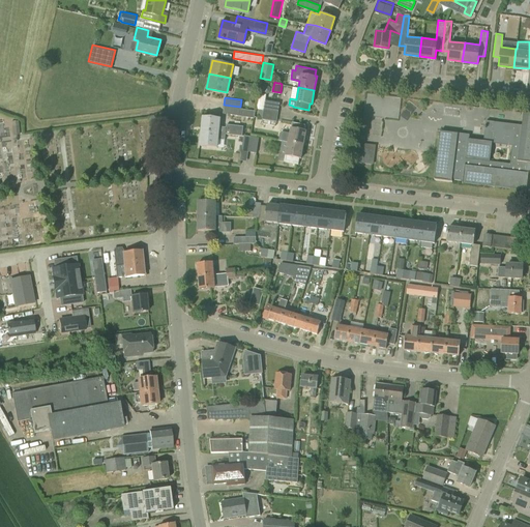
[(259,108),(277,112),(280,100),(257,97),(256,107),(259,107),(259,108)]
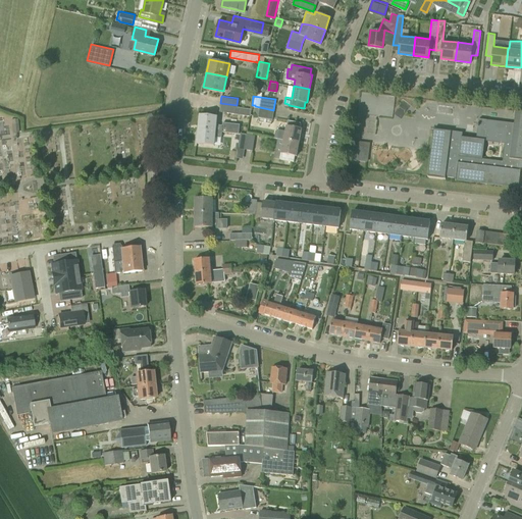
[(251,107),(237,105),(220,103),(219,110),(250,115),(251,107)]
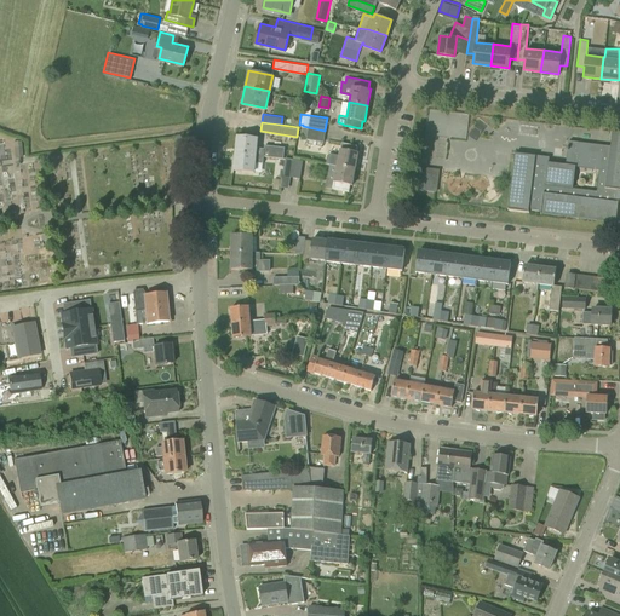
[(323,140),(325,131),(303,126),(302,134),(306,136),(306,138),(323,140)]
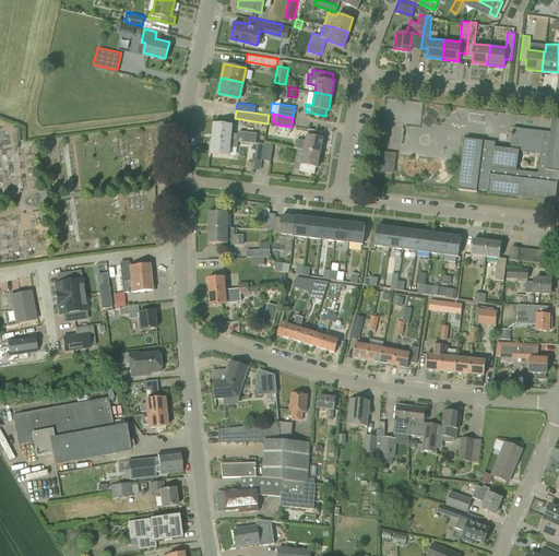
[(558,180),(558,118),(551,117),(551,118),(550,130),(512,126),(511,133),(510,132),(510,134),(511,134),(510,148),(482,143),(482,140),(482,139),(464,137),(464,138),(458,188),(477,190),(477,189),(476,189),(477,188),(487,189),(487,191),(488,192),(488,191),(555,199),(555,200),(557,181),(558,180)]
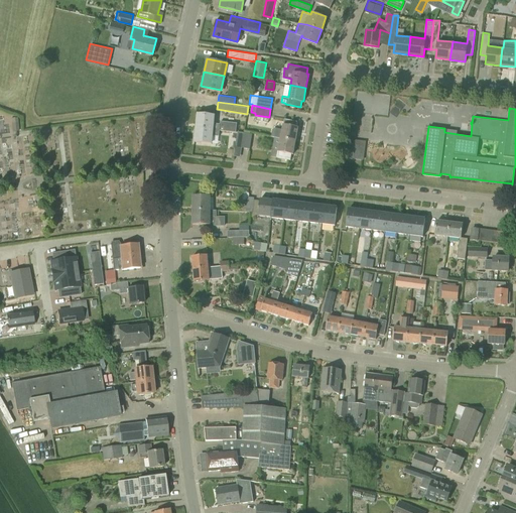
[(213,128),(236,131),(237,121),(220,120),(220,122),(214,122),(215,114),(197,113),(196,126),(213,128)]
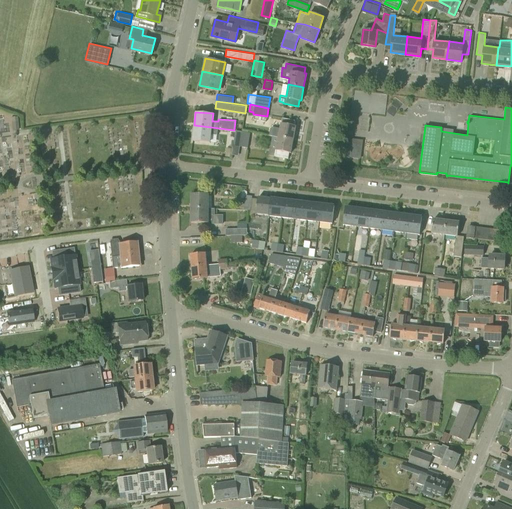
[(278,136),(293,138),(296,125),(294,125),(295,119),(282,116),(281,123),(281,122),(280,127),(272,125),(270,127),(269,134),(278,136)]
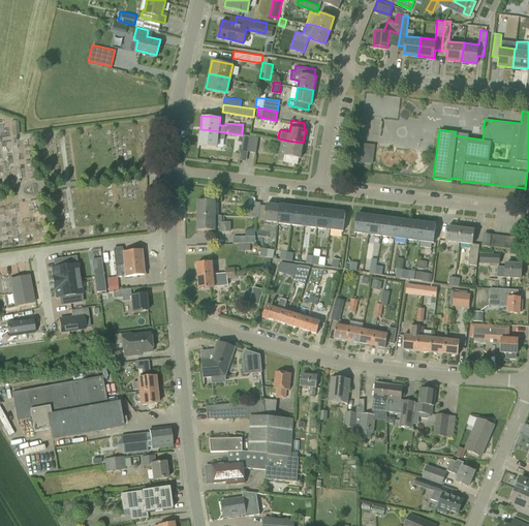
[(217,146),(218,131),(200,129),(199,144),(217,146)]
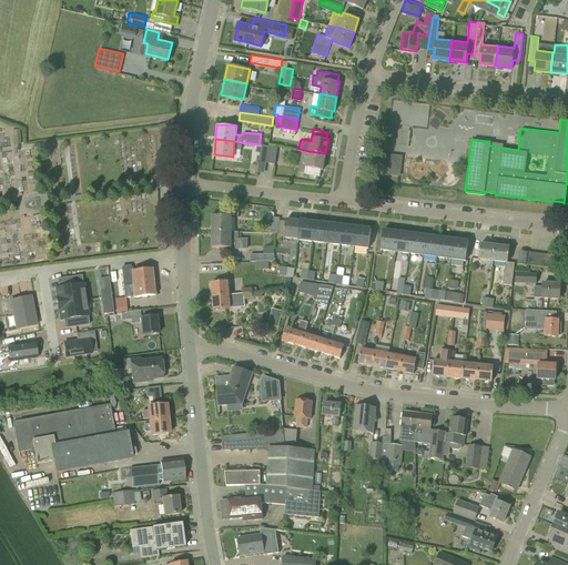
[(265,161),(269,144),(261,143),(260,154),(256,153),(256,160),(257,163),(256,170),(264,171),(266,161),(265,161)]
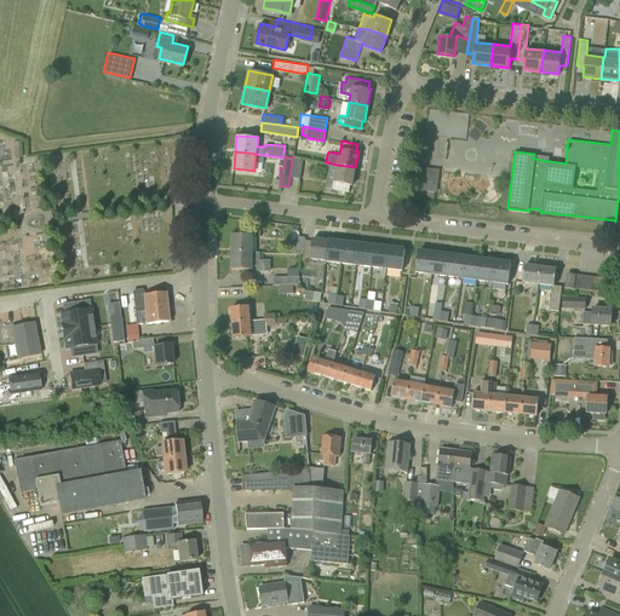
[(290,176),(291,176),(300,177),(303,159),(293,157),(290,176)]
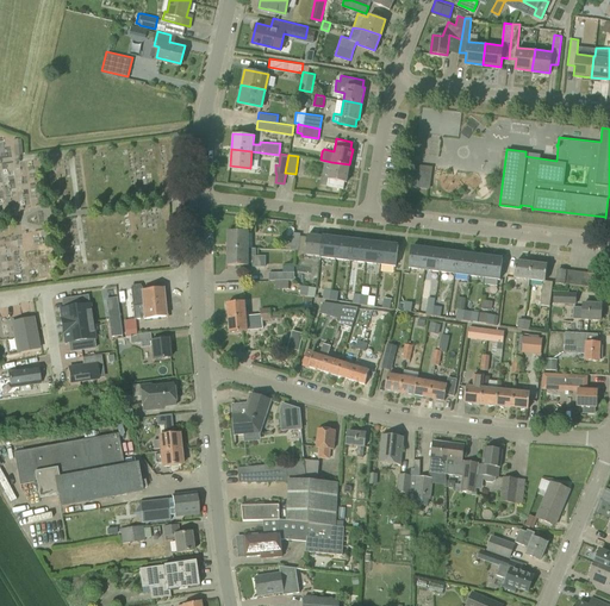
[(347,181),(349,164),(331,162),(329,177),(328,185),(343,187),(344,180),(347,181)]
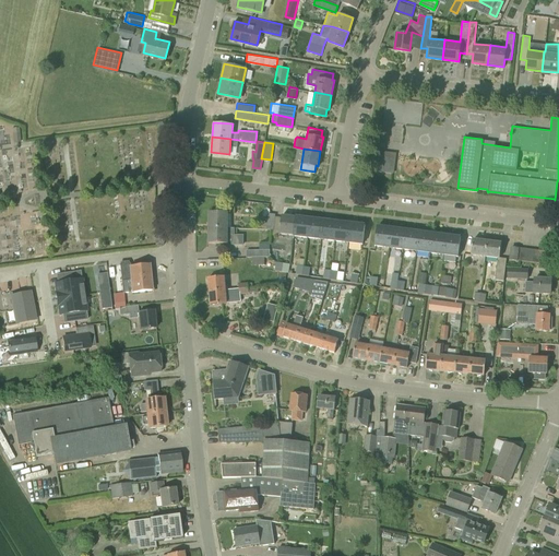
[(380,150),(378,169),(425,175),(427,155),(401,152),(380,150)]
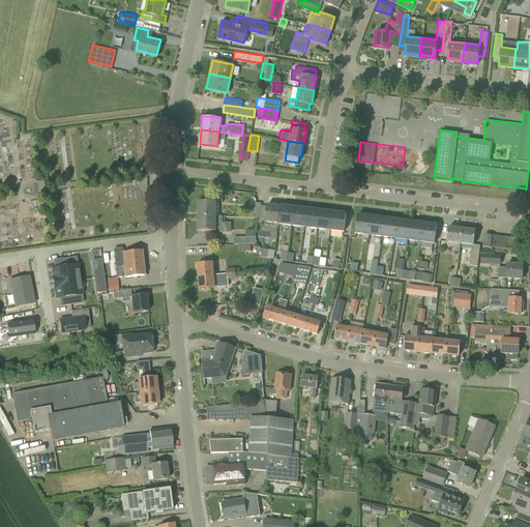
[(431,149),(420,149),(420,158),(431,158),(431,149)]
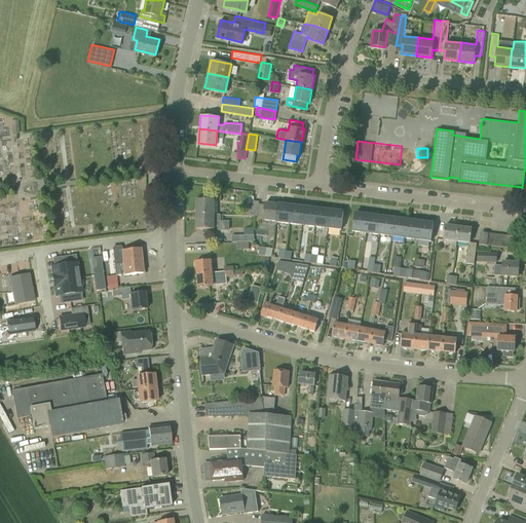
[(214,213),(214,198),(196,198),(196,213),(214,213)]
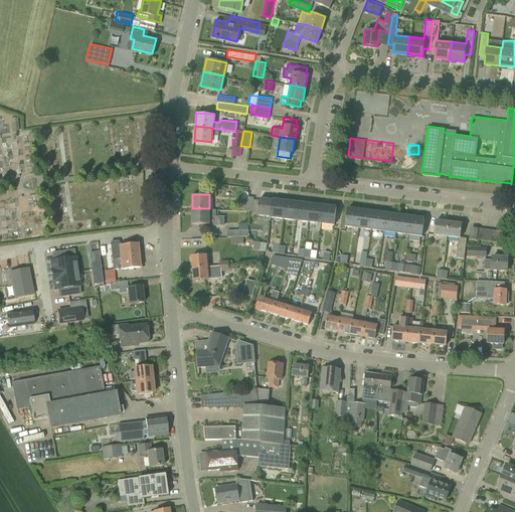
[(251,210),(253,195),(246,194),(245,203),(238,202),(237,208),(251,210)]
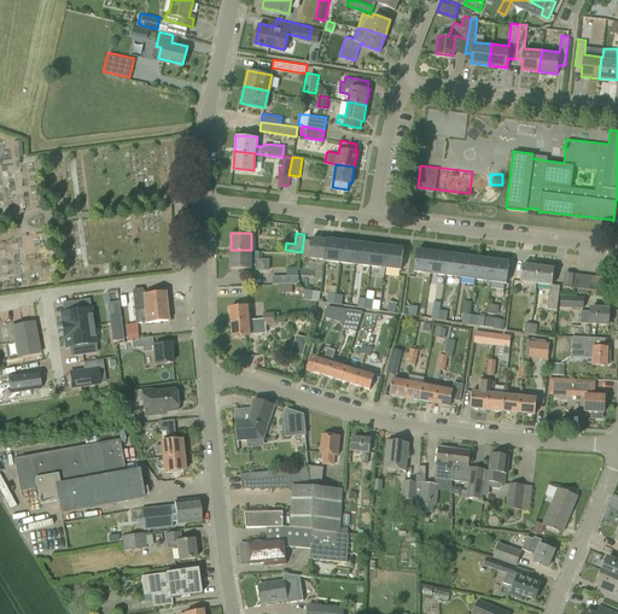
[(324,258),(326,238),(312,237),(309,256),(324,258)]
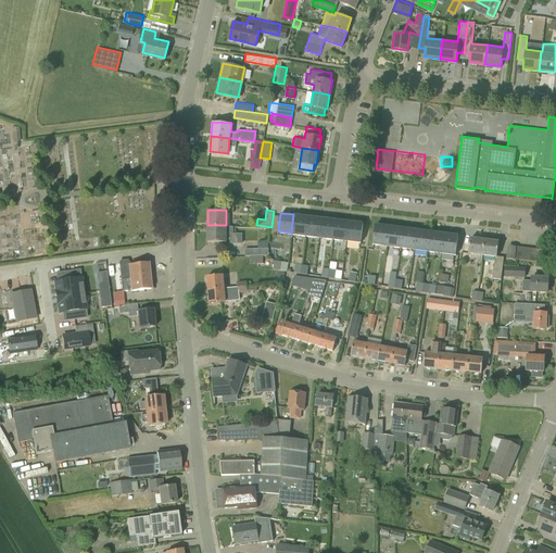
[(305,234),(307,216),(293,214),(291,233),(305,234)]
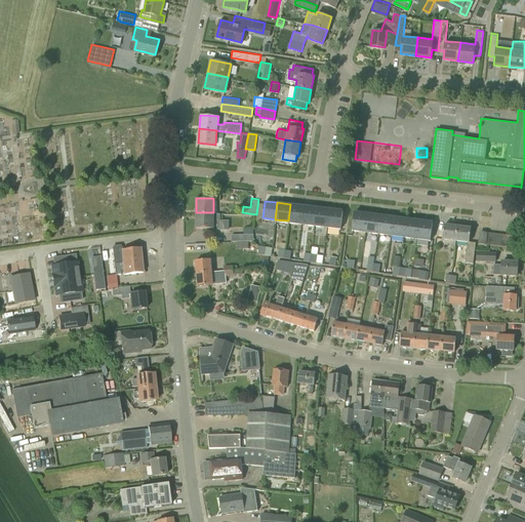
[(301,223),(304,205),(290,204),(288,221),(301,223)]
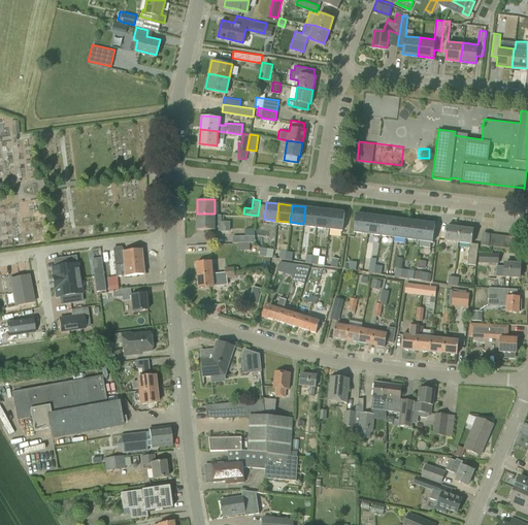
[(316,225),(318,208),(305,206),(303,224),(316,225)]
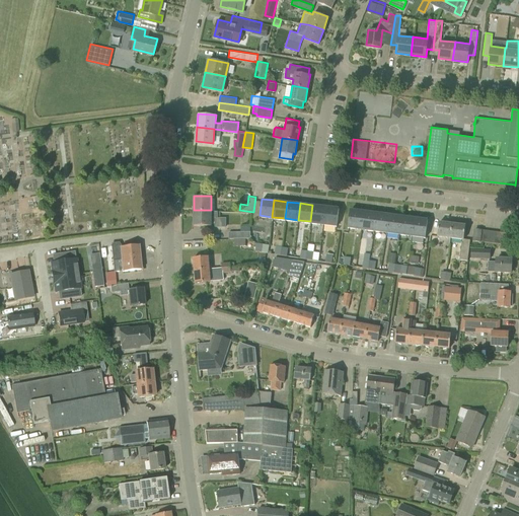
[(323,223),(325,206),(312,205),(310,221),(323,223)]
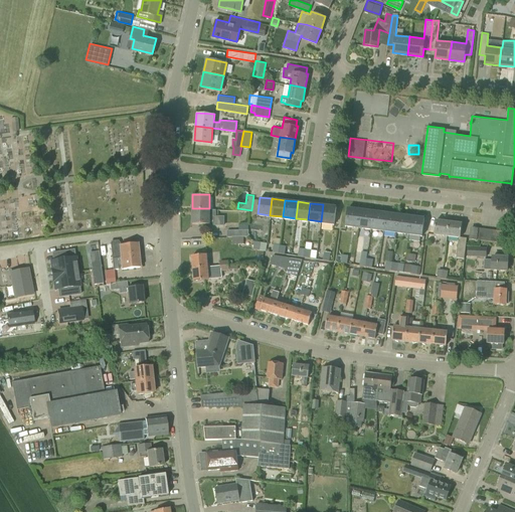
[(323,204),(321,221),(334,222),(336,206),(323,204)]
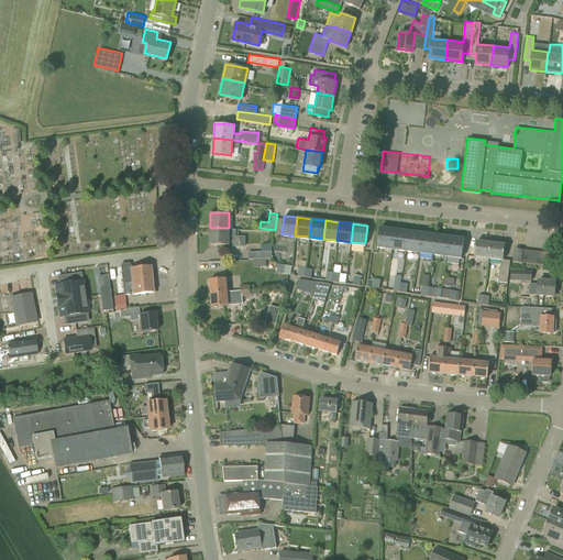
[(392,246),(394,229),(379,227),(377,245),(392,246)]
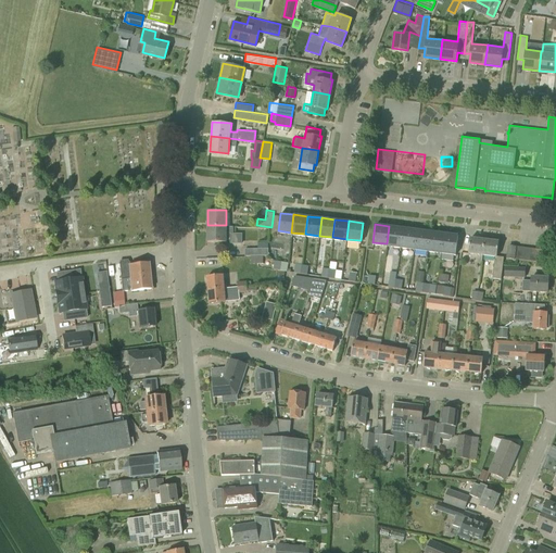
[(226,225),(207,225),(207,240),(226,240),(226,233),(232,233),(232,231),(232,225),(226,225)]
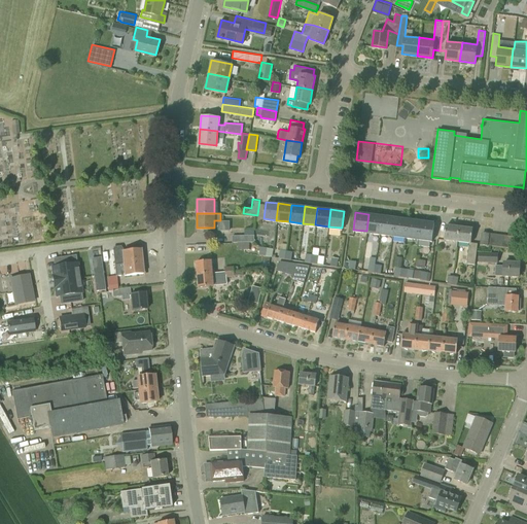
[(379,233),(382,215),(369,214),(366,231),(379,233)]
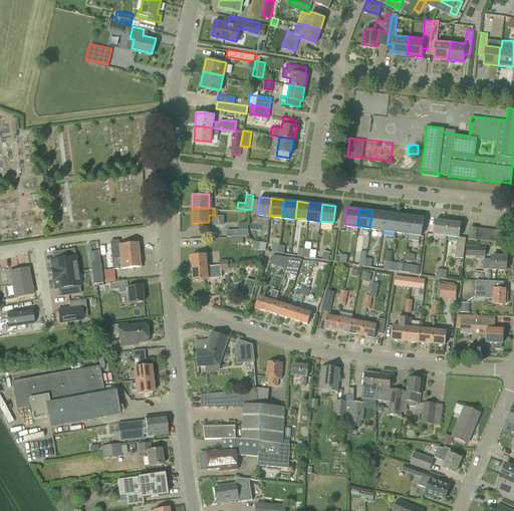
[(382,229),(384,212),(372,210),(369,227),(382,229)]
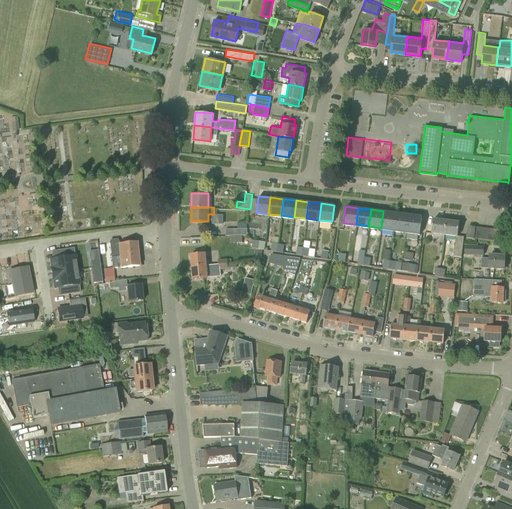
[(394,229),(396,213),(383,211),(381,228),(394,229)]
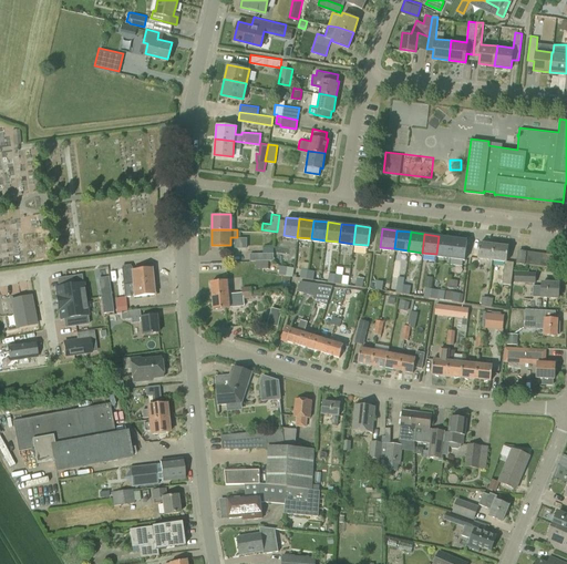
[(240,236),(237,236),(237,237),(235,237),(235,246),(247,246),(247,236),(240,236)]
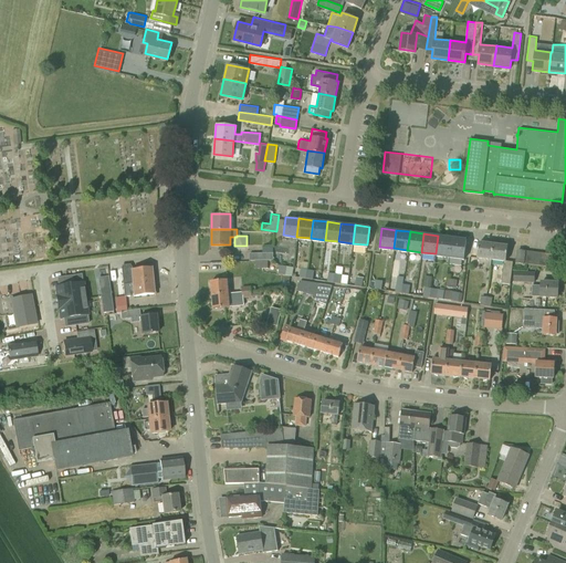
[(450,256),(452,237),(438,236),(436,253),(450,256)]
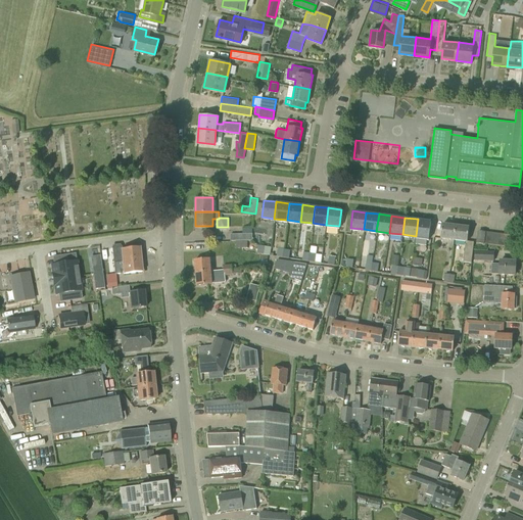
[(418,219),(416,236),(428,238),(430,221),(418,219)]
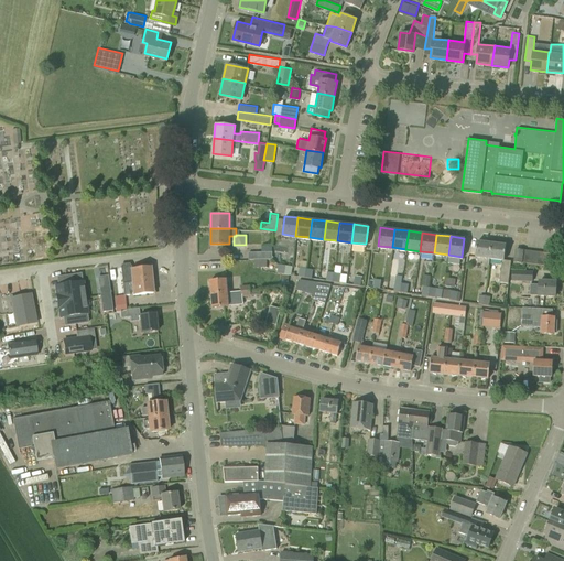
[(489,257),(491,241),(476,239),(475,255),(489,257)]
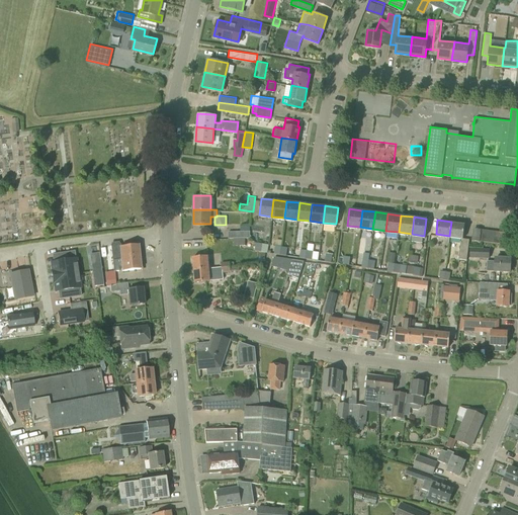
[(451,222),(449,236),(460,237),(458,257),(466,258),(469,238),(463,237),(464,224),(451,222)]
